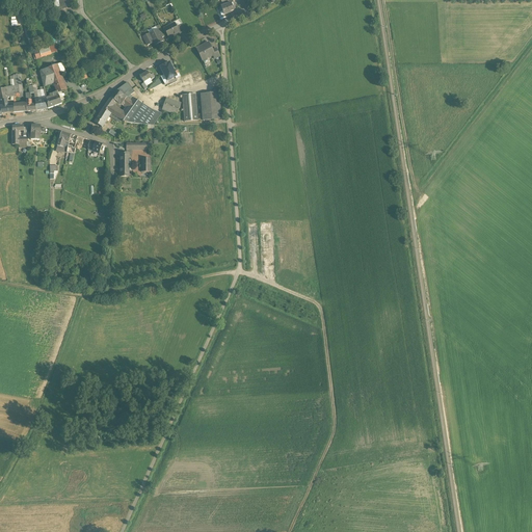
[(53,0),(54,8),(64,7),(65,7),(65,8),(71,8),(71,7),(70,1),(70,0),(53,0)]
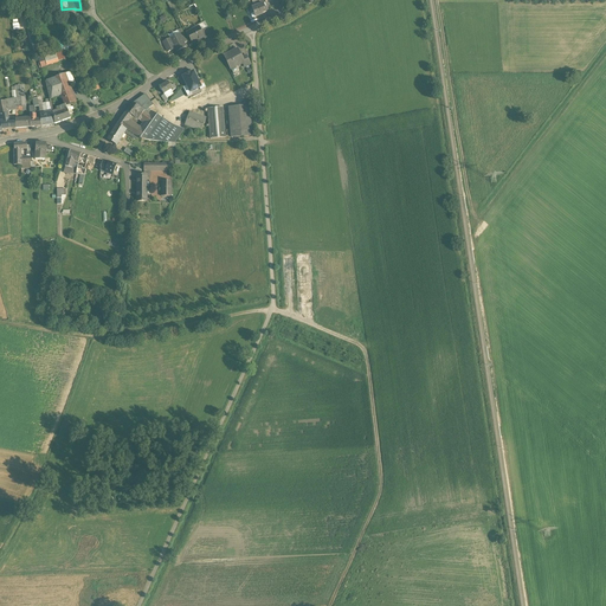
[(259,6),(252,8),(256,18),(262,14),(262,13),(266,12),(264,5),(263,4),(259,6)]
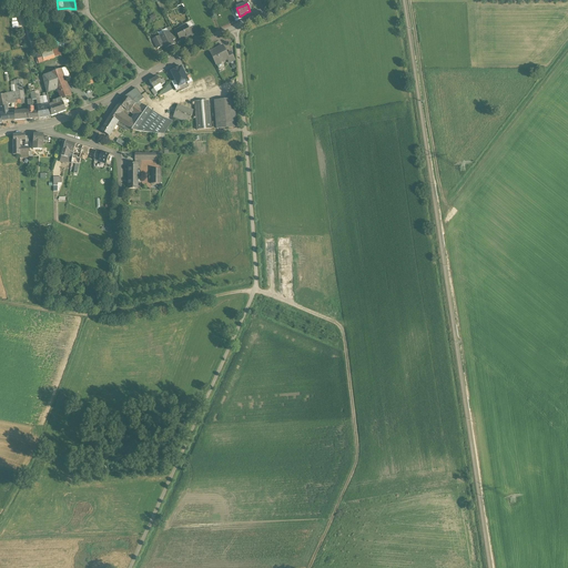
[(186,26),(178,30),(180,36),(178,37),(181,41),(191,36),(188,29),(186,26)]
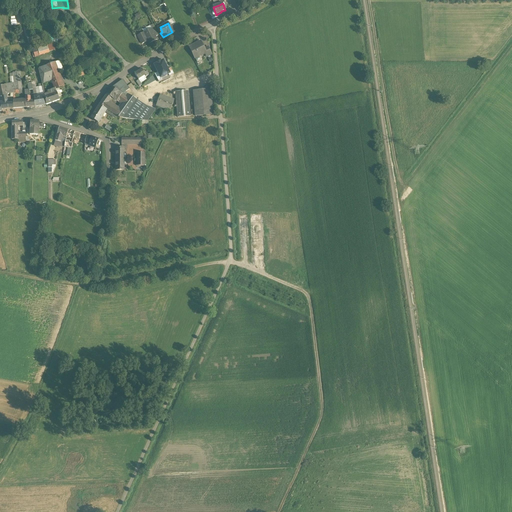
[(175,23),(169,26),(172,32),(172,34),(179,30),(175,23)]
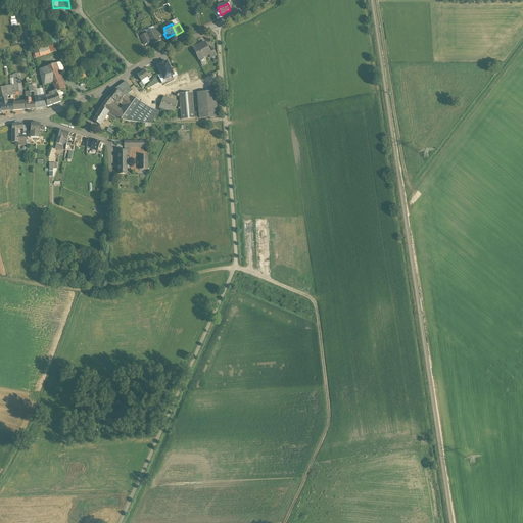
[(161,37),(156,26),(153,27),(154,30),(159,38),(161,37)]
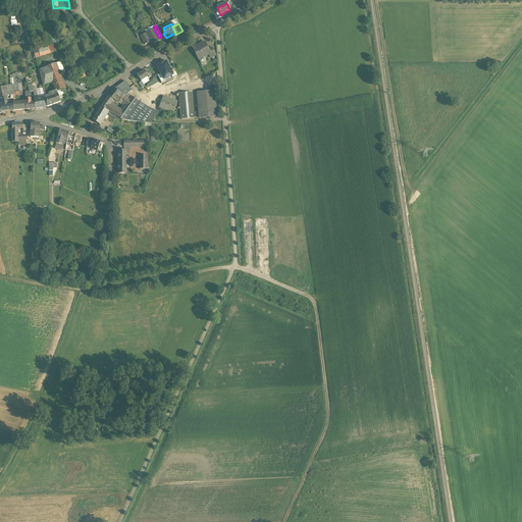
[(147,34),(151,42),(152,45),(160,41),(159,38),(154,30),(147,34)]
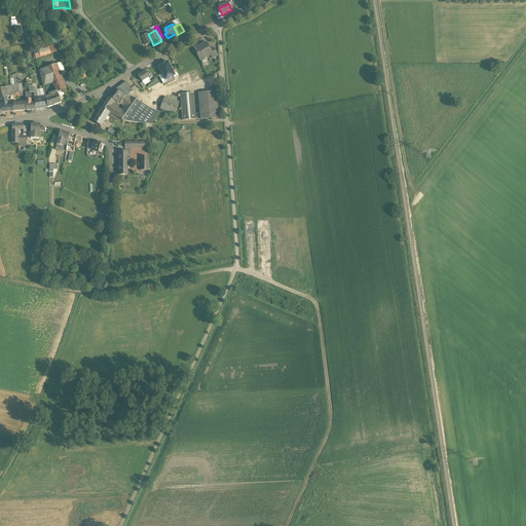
[(55,34),(47,37),(47,38),(49,43),(58,40),(55,35),(55,34)]
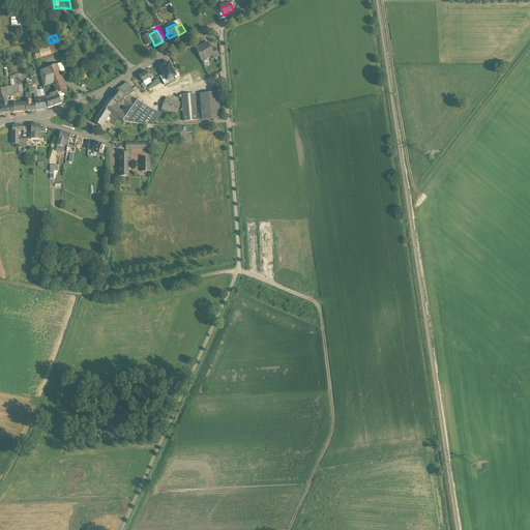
[(149,34),(143,37),(147,46),(153,42),(149,34)]
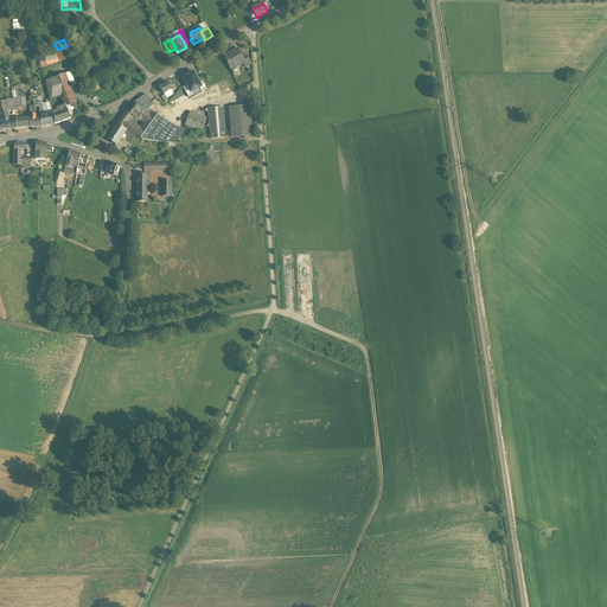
[(55,50),(43,52),(48,66),(58,63),(55,50)]
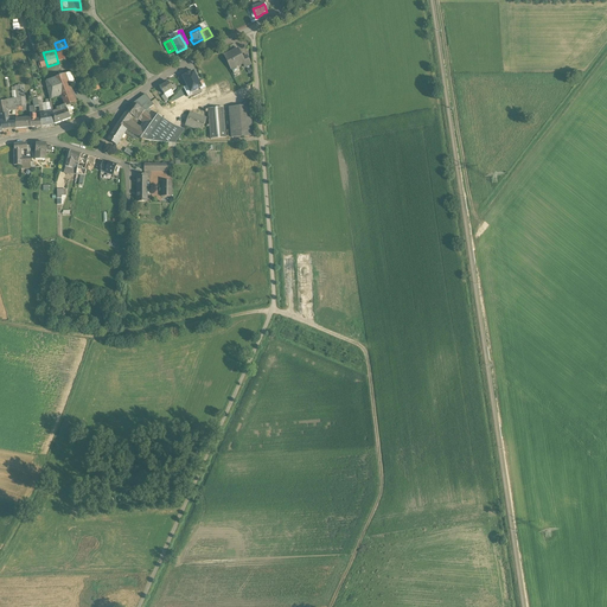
[(237,50),(224,56),(231,70),(244,64),(242,58),(237,50)]
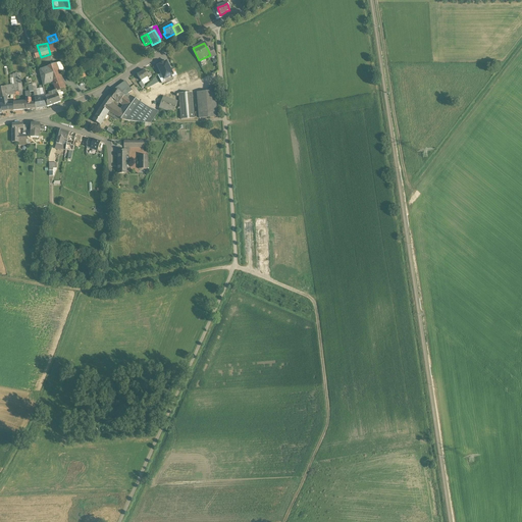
[(171,76),(173,75),(171,71),(166,62),(157,66),(161,74),(164,81),(164,80),(171,76)]
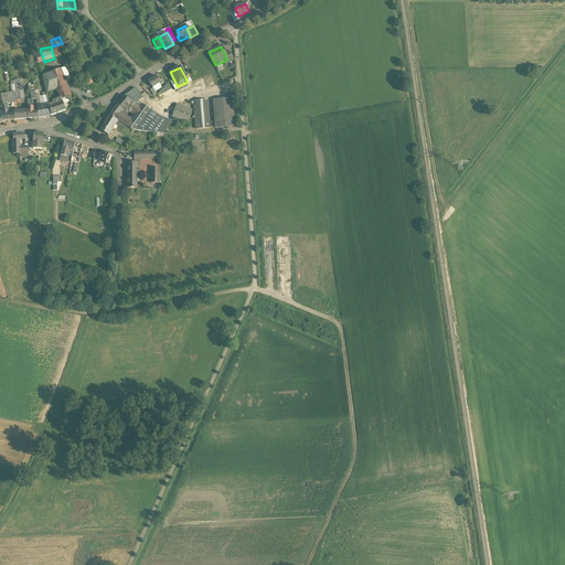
[(66,85),(61,68),(51,73),(57,89),(61,98),(61,99),(62,99),(70,96),(65,86),(66,85)]
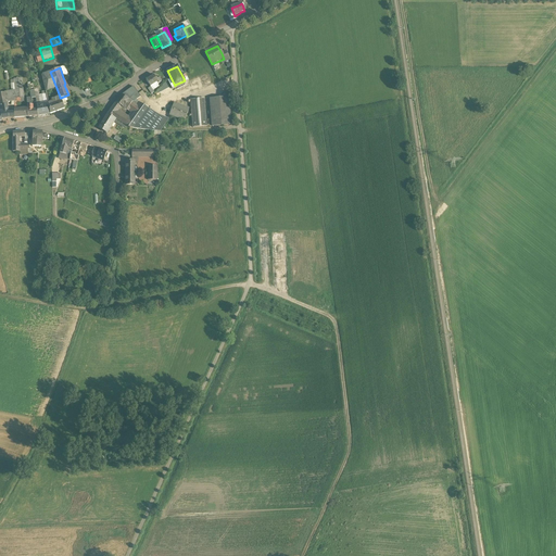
[(57,88),(50,72),(41,75),(45,87),(46,92),(57,88)]
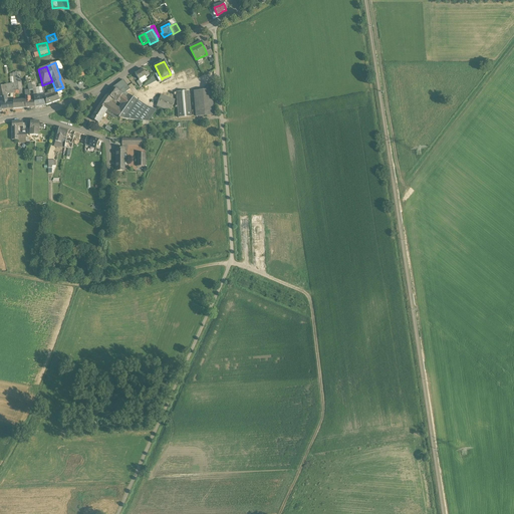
[(143,70),(136,74),(139,80),(141,79),(145,77),(148,75),(146,72),(145,73),(143,70)]
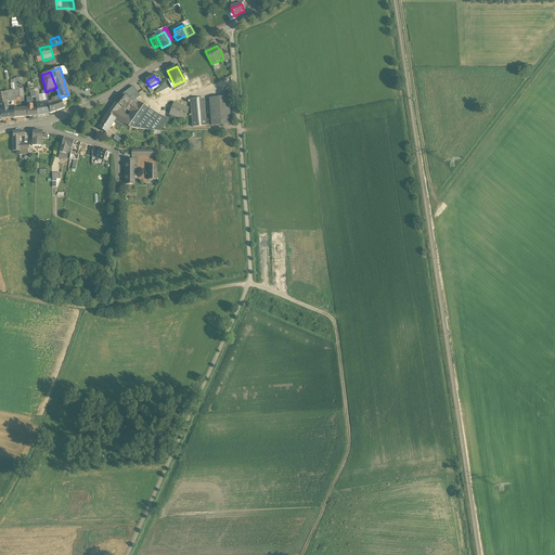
[(22,78),(14,79),(15,93),(15,94),(15,98),(24,98),(22,78)]
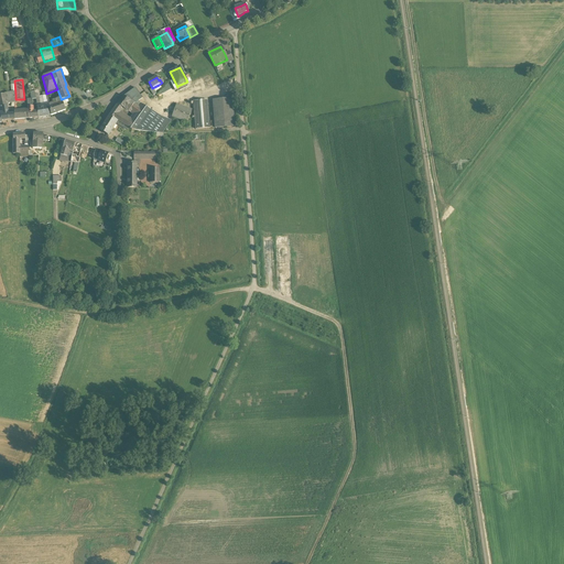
[(134,88),(123,96),(134,105),(139,101),(142,98),(134,88)]
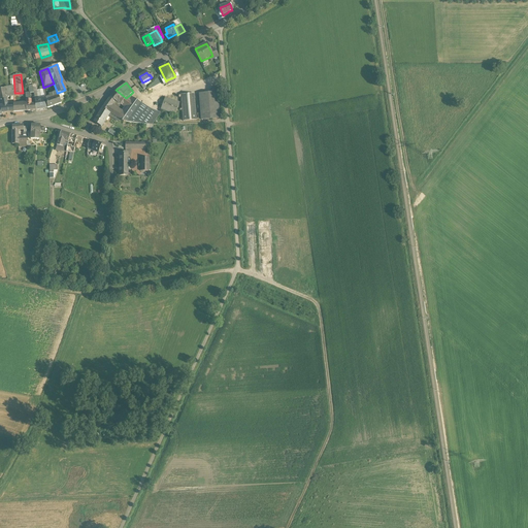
[(116,90),(108,100),(113,102),(113,100),(114,101),(121,104),(122,103),(126,98),(116,90)]
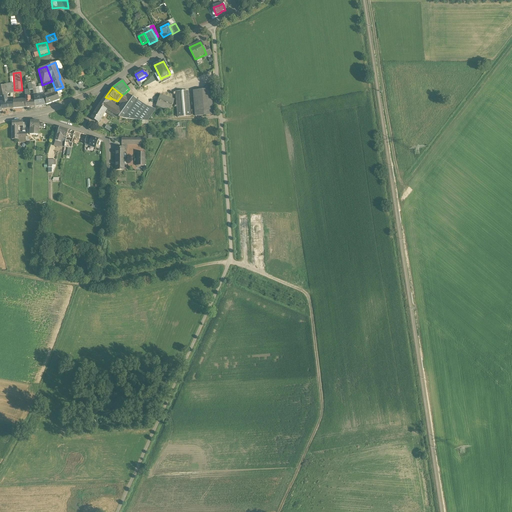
[(55,89),(50,91),(52,94),(45,97),(46,105),(60,100),(57,93),(56,90),(55,90),(55,89)]
